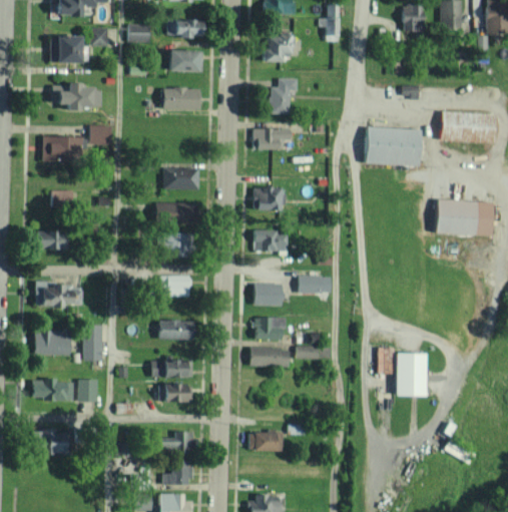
[(79,16),(80,7),(93,7),(93,2),(104,2),(104,0),(53,0),(53,15),(79,16)]
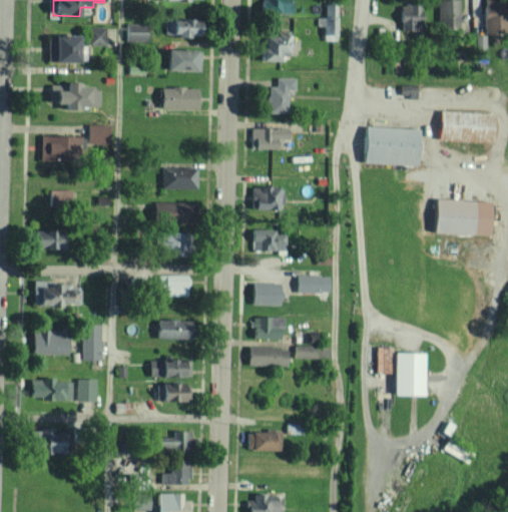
[(290,0),(265,0),(265,10),(290,11),(290,0)]
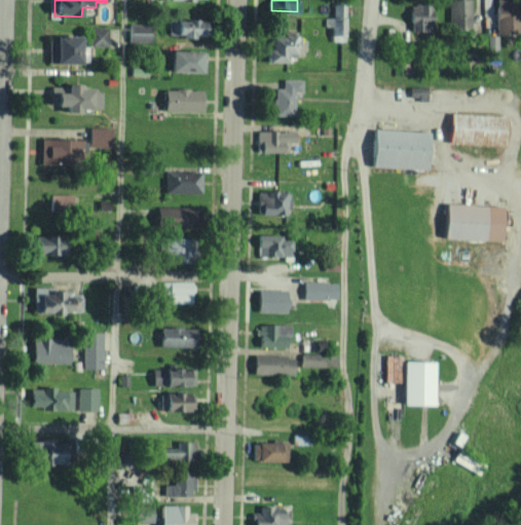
[(452,29),(474,28),(473,0),(457,0),(451,0),(452,29)]
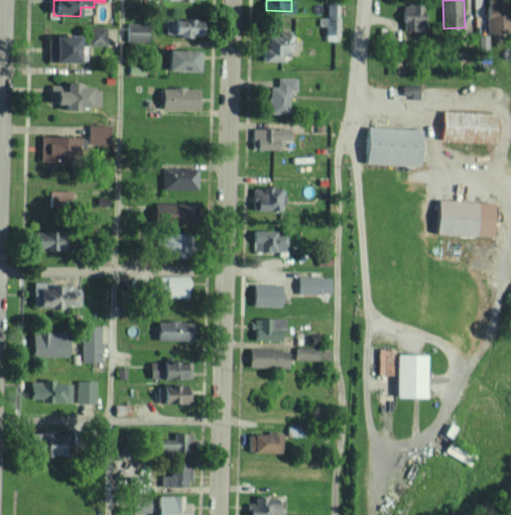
[(343,16),(343,2),(331,3),(332,17),(343,16)]
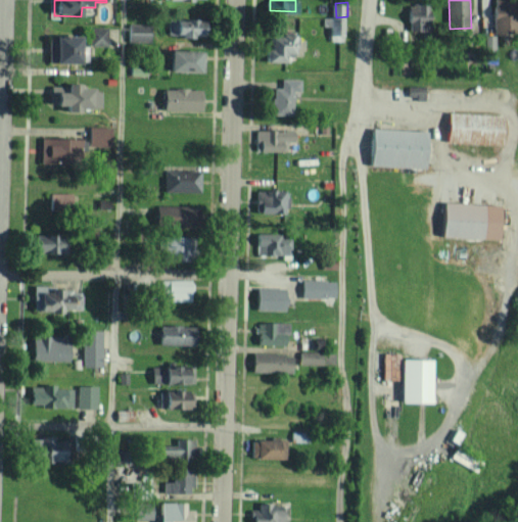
[(411,4),(410,32),(430,32),(430,5),(411,4)]
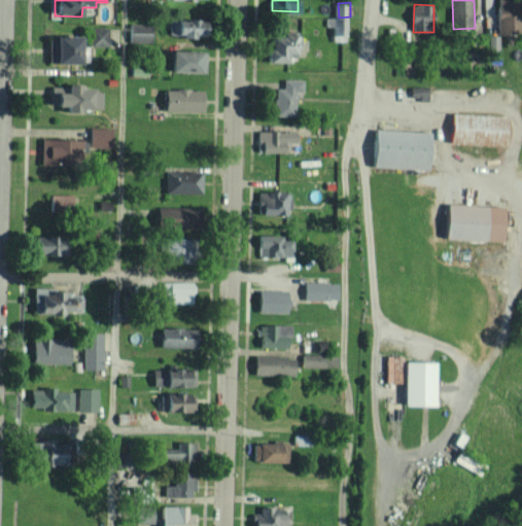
[(521,5),(499,5),(500,34),(521,33),(521,5)]
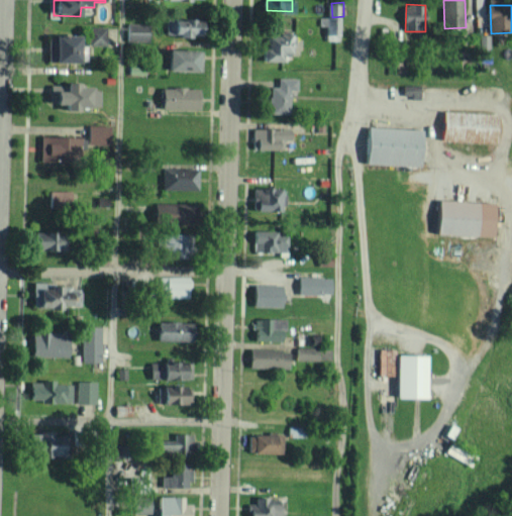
[(343,41),(343,18),(323,17),(323,26),(329,26),(329,40),(343,41)]
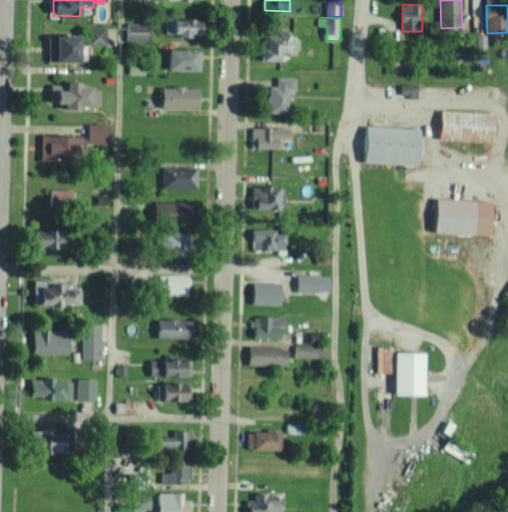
[(198,38),(199,20),(171,19),(171,37),(198,38)]
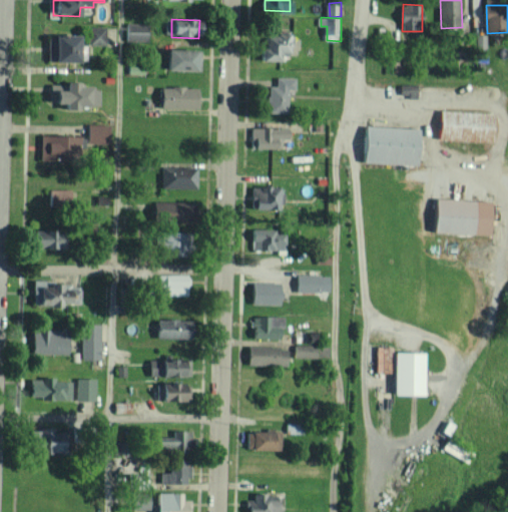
[(149,24),(128,23),(128,41),(148,41),(149,24)]
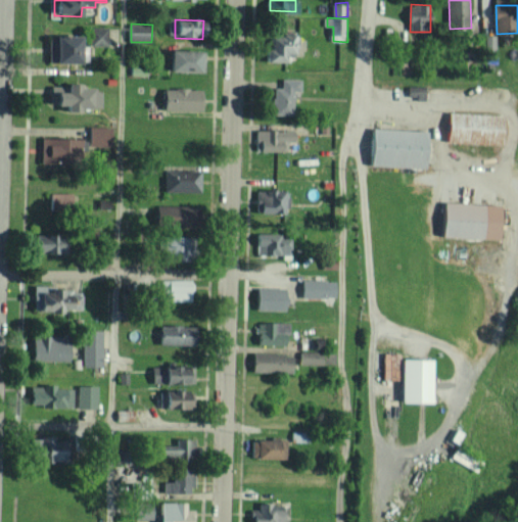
[(110,46),(110,28),(94,28),(94,46),(110,46)]
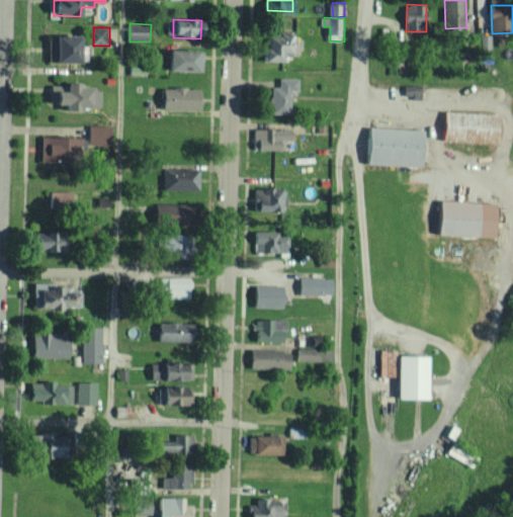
[(80,36),(47,34),(46,63),(79,64),(80,36)]
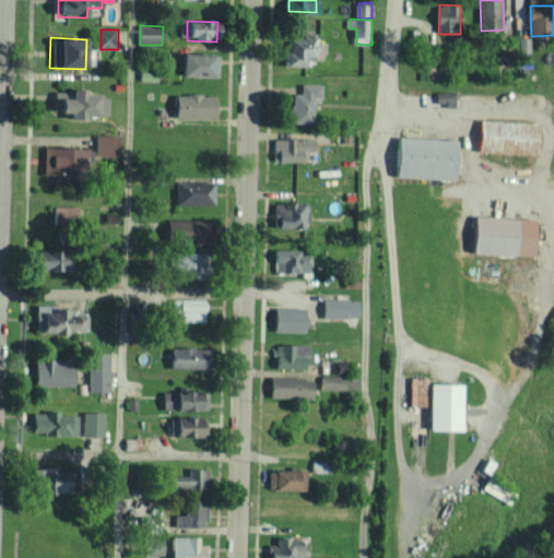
[(305,67),(305,61),(315,61),(315,44),(289,44),(289,54),(284,54),(285,68),(305,67)]
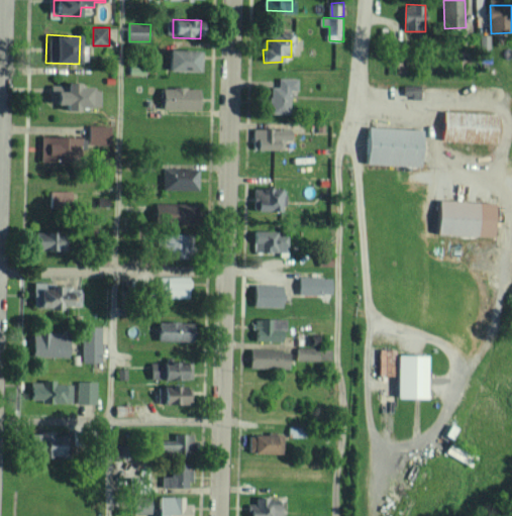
[(205,50),(169,50),(169,72),(204,73),(205,50)]
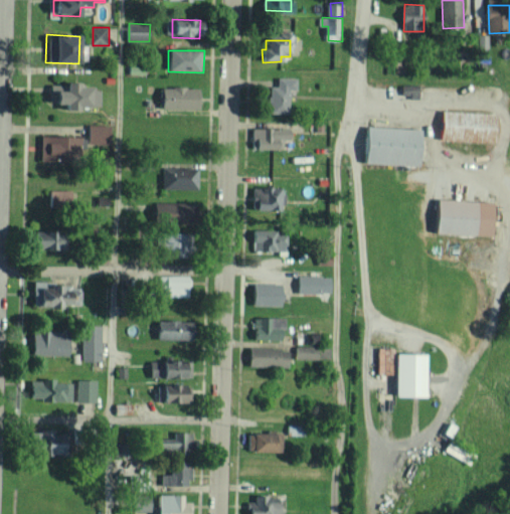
[(292,90),(299,90),(299,78),(280,77),(280,87),(273,87),(272,114),(291,114),(292,90)]
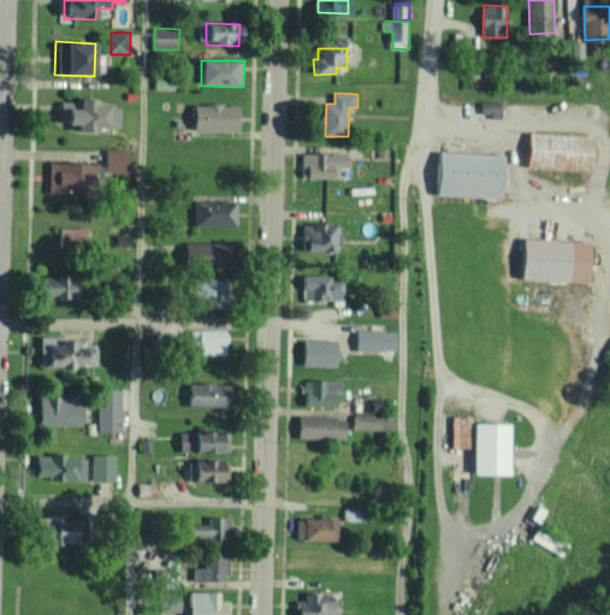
[(63,125),(77,125),(77,129),(114,130),(116,107),(94,106),(94,101),(64,100),(63,125)]
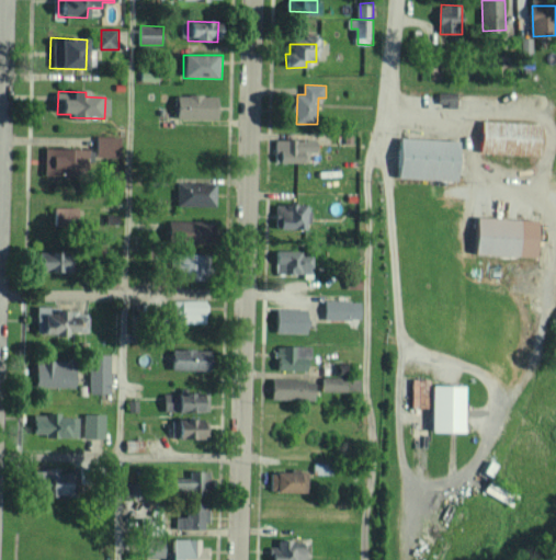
[(440,105),(460,106),(461,95),(441,94),(440,105)]
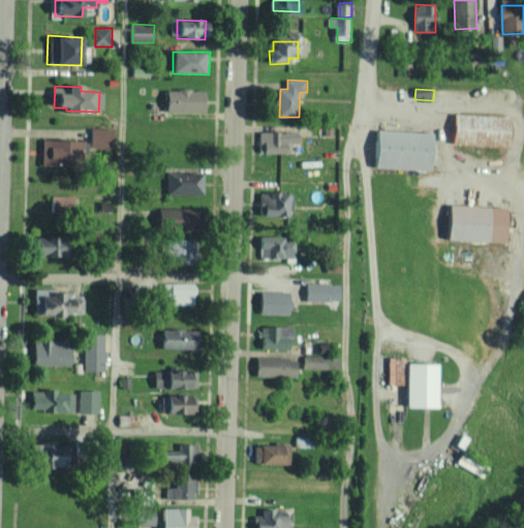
[(205,113),(206,91),(167,90),(167,113),(205,113)]
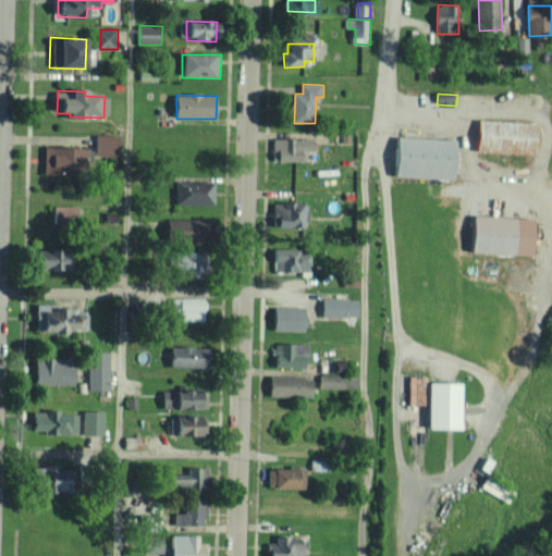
[(478,152),(539,155),(539,123),(479,121),(478,152)]
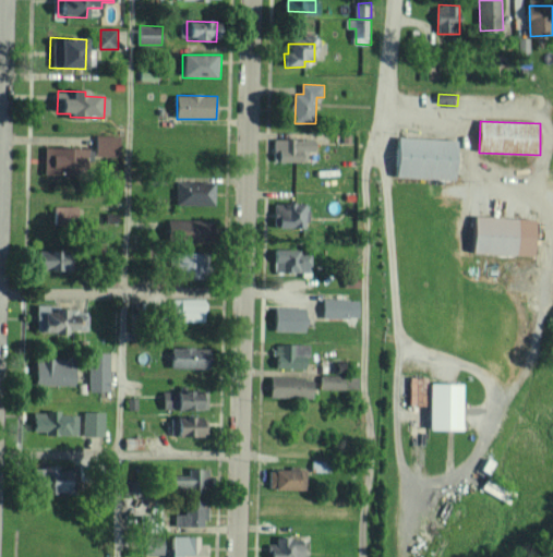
[(97,156),(120,157),(120,136),(97,136),(97,156)]
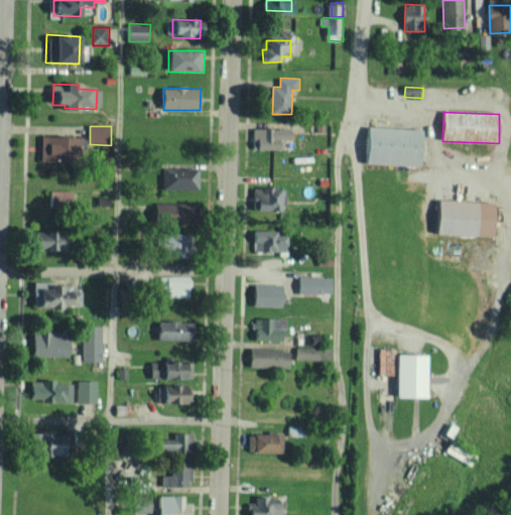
[(366,164),(421,166),(422,129),(367,128),(366,164)]
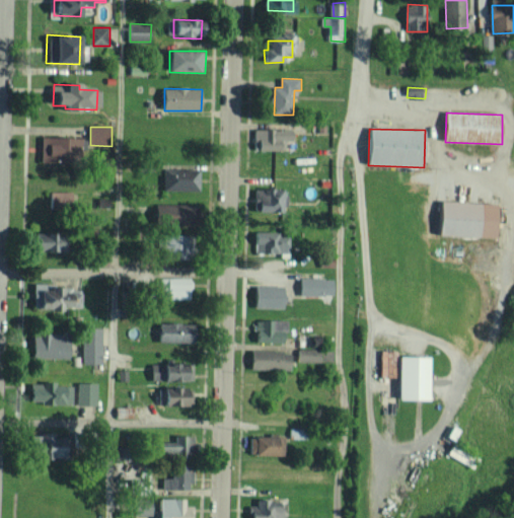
[(293,130),(259,130),(258,150),(286,151),(287,141),(293,141),(293,130)]
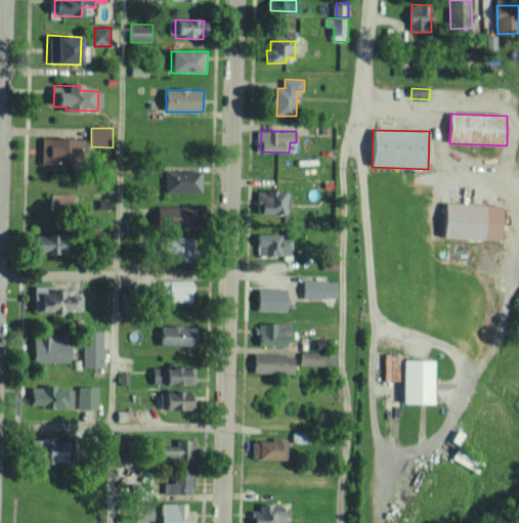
[(43,160),(87,161),(88,140),(44,139),(43,160)]
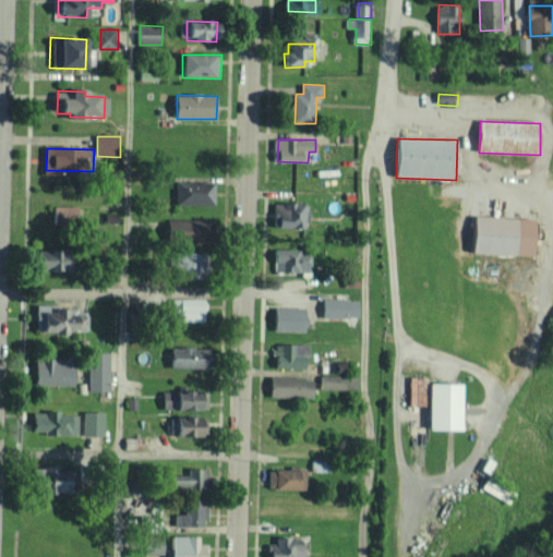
[(216,206),(217,182),(178,181),(177,205),(216,206)]
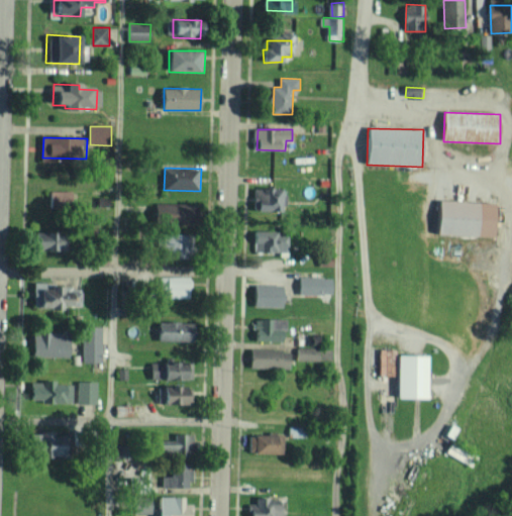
[(287,211),(286,189),(256,190),(257,211),(287,211)]
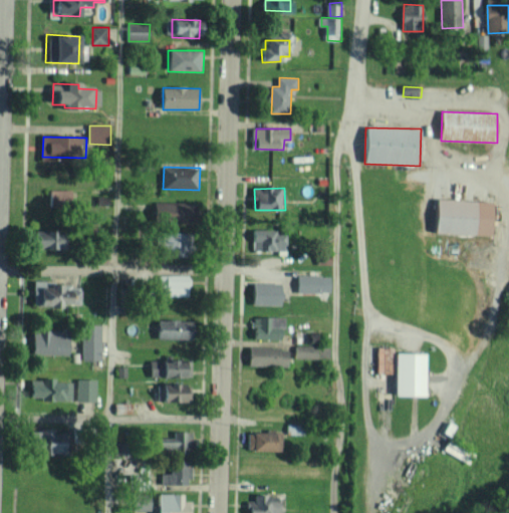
[(51,207),(72,208),(72,191),(51,191),(51,207)]
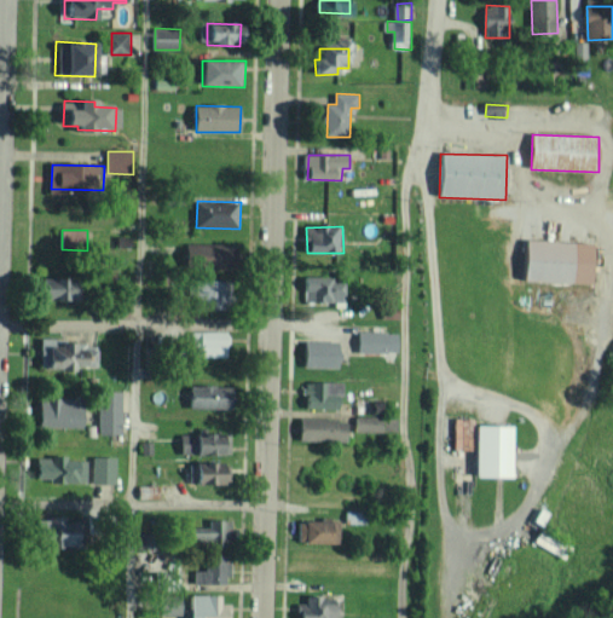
[(525,282),(594,284),(595,243),(526,241),(525,282)]
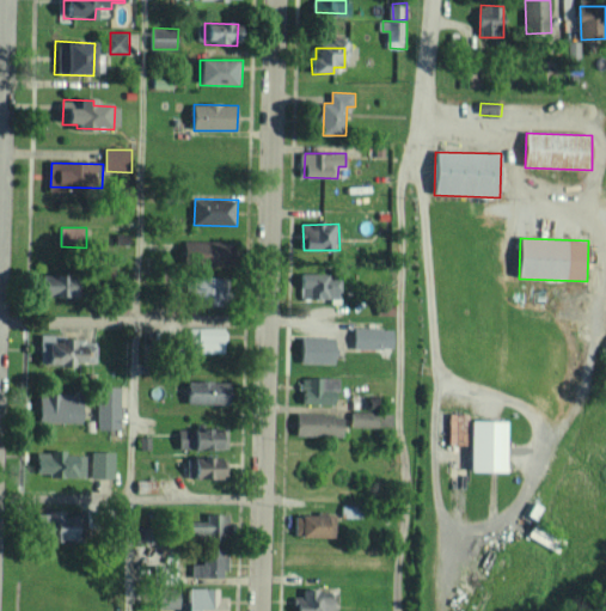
[(184,267),(224,267),(224,243),(184,242),(184,267)]
